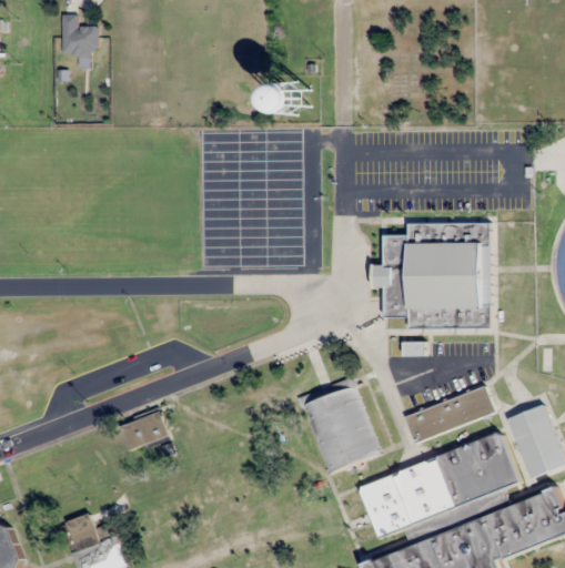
[(96,27),(76,27),(76,13),(60,13),(60,56),(96,56),(96,27)]
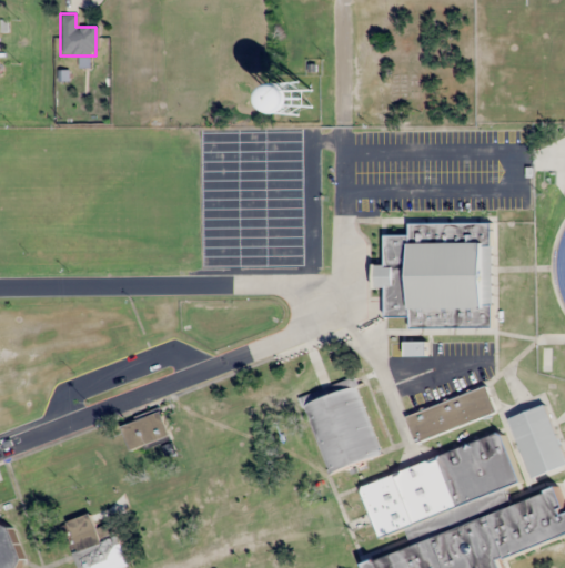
[(276,97),(293,113),(308,99),(291,82),(276,97)]
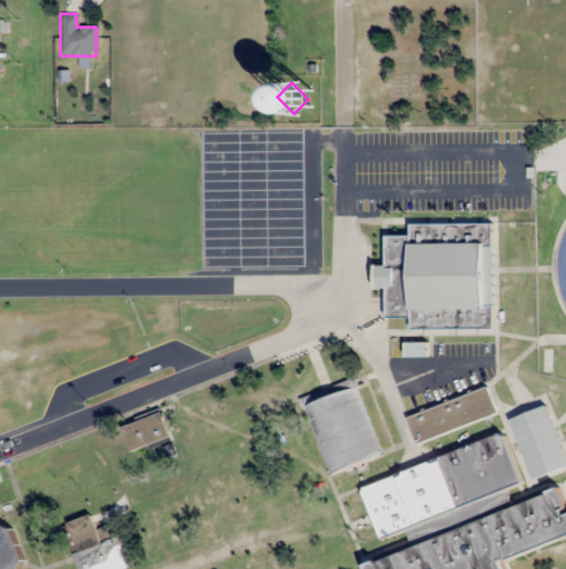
[(493,333),(492,222),(406,222),(407,235),(383,236),(383,265),(373,265),(373,288),(383,288),(384,318),(408,317),(408,335),(493,333)]
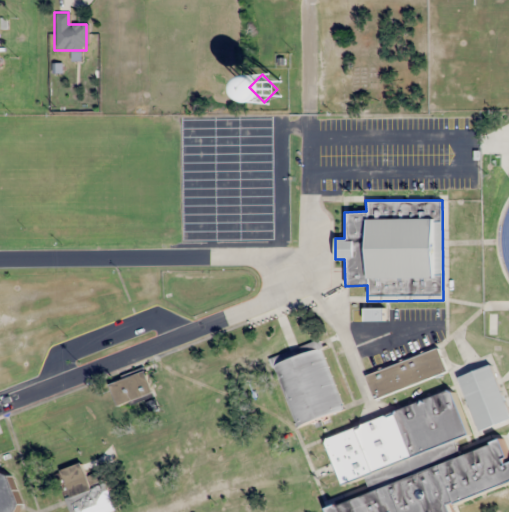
[(305,511),(304,505),(280,511),(243,511),(237,491),(302,472),(296,453),(211,478),(203,450),(232,442),(223,413),(191,423),(184,399),(274,372),(290,426),(339,412),(317,338),(180,379),(174,359),(156,365),(179,440),(120,458),(136,511),(305,511)]
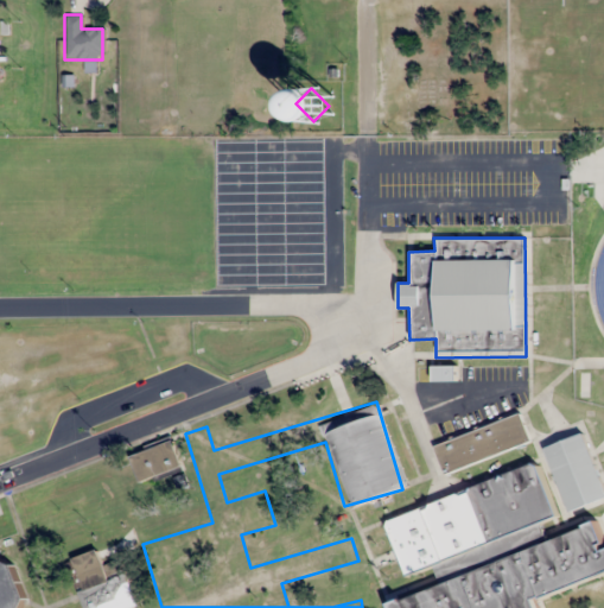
[(527,443),(517,413),(431,444),(442,474),(527,443)]
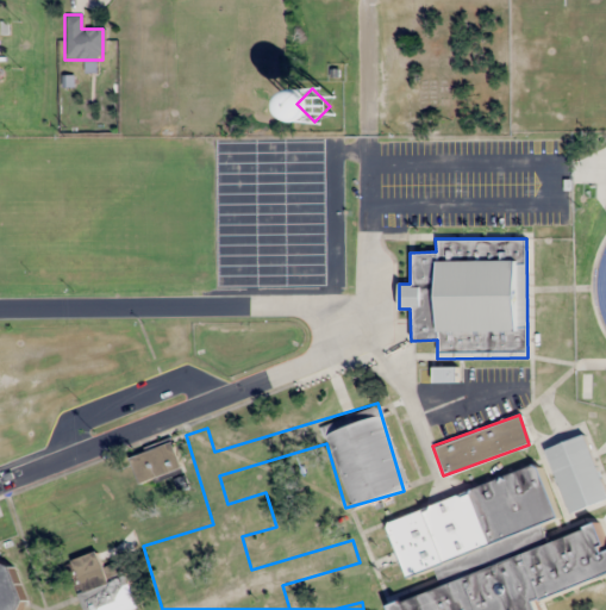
[(538,449),(544,467),(548,465),(564,515),(605,499),(605,497),(585,434),(538,449)]
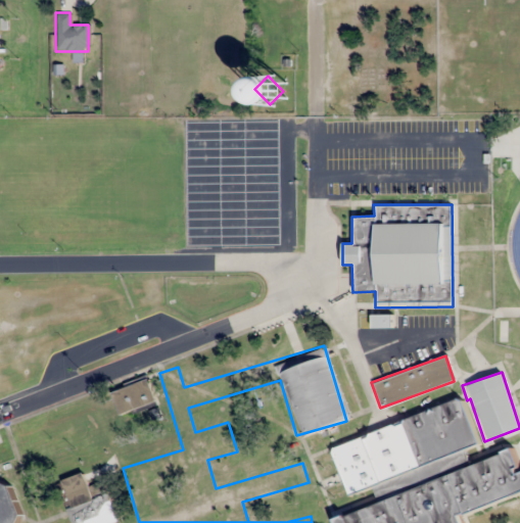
[(116,416),(153,402),(146,380),(108,392),(116,416)]
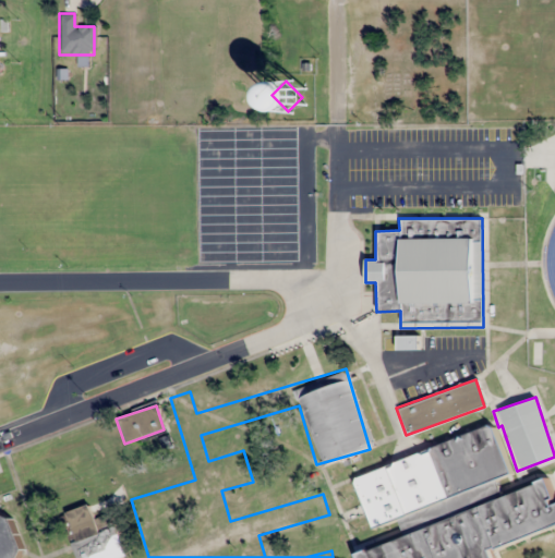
[(351,474),(370,529),(396,521),(397,524),(477,498),(481,510),(351,553),(353,557),(491,557),(489,549),(554,526),(554,502),(546,477),(510,489),(508,483),(496,487),(494,480),(509,475),(493,427),(351,474)]
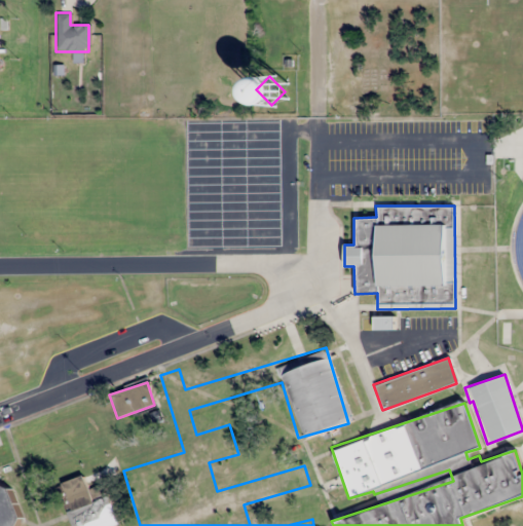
[(256,466),(252,457),(237,462),(240,473),(256,466)]
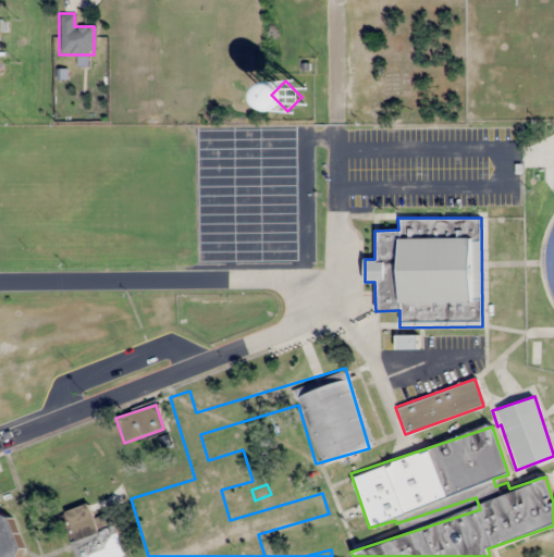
[(109,511),(90,518),(86,504),(61,512),(75,556),(121,556),(123,556),(109,511)]
